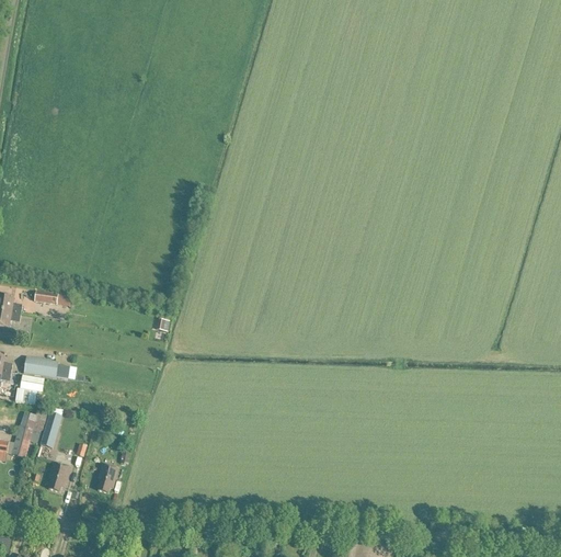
[(36,290),(35,300),(57,304),(59,293),(36,290)]
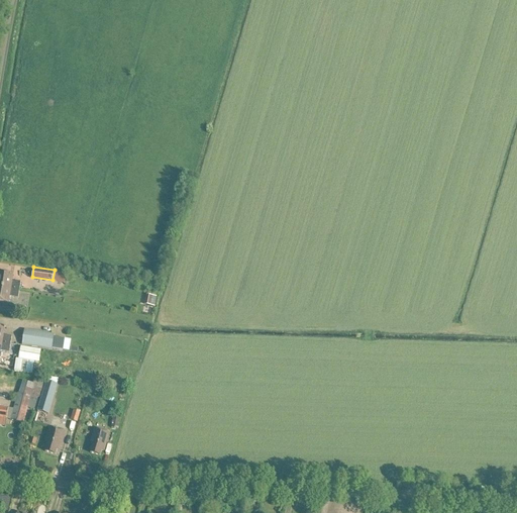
[(0,284),(19,288),(21,280),(12,279),(13,273),(0,270),(0,284)]
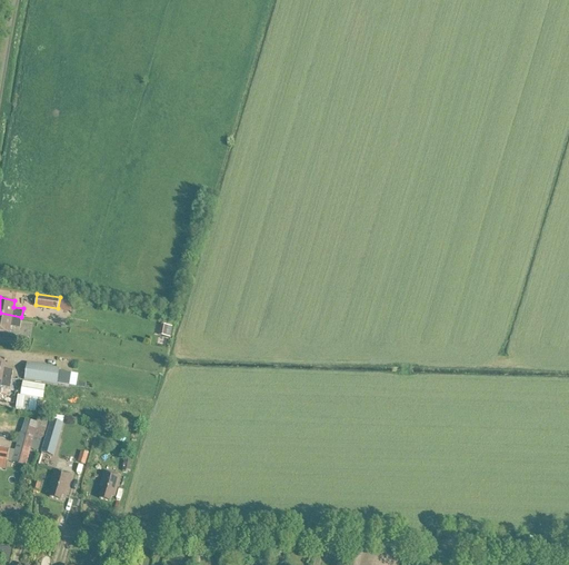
[(20,326),(21,317),(0,313),(0,329),(9,331),(10,325),(20,326)]
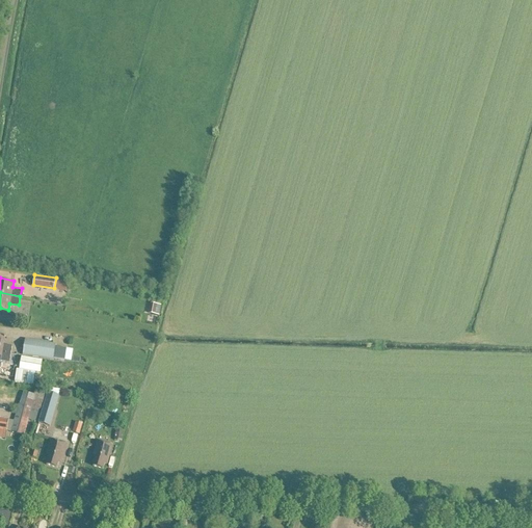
[(152,301),(150,312),(159,314),(161,304),(152,301)]
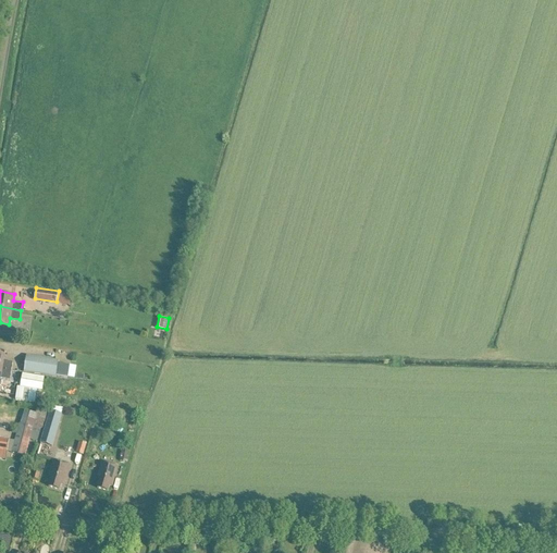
[(0,367),(11,369),(13,360),(3,359),(4,352),(0,351),(0,367)]
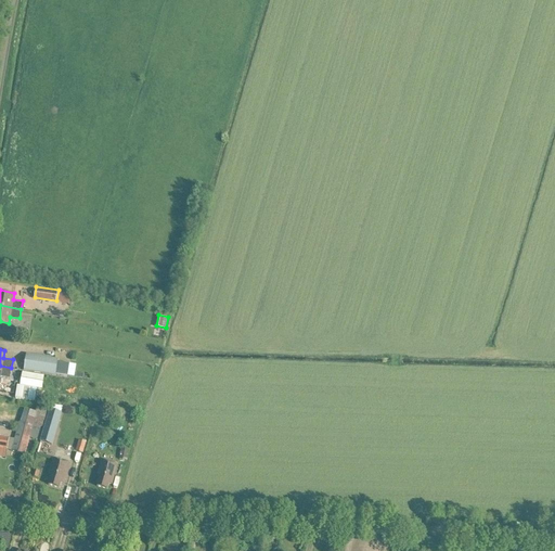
[(24,368),(55,373),(56,372),(67,373),(69,361),(57,359),(59,357),(26,351),(24,368)]
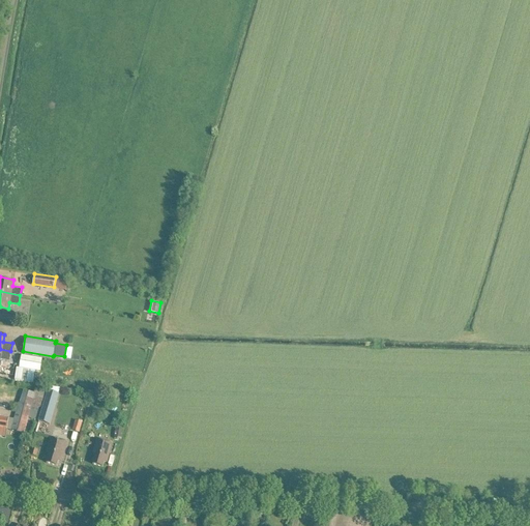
[(9,359),(10,351),(0,349),(0,360),(1,358),(9,359)]
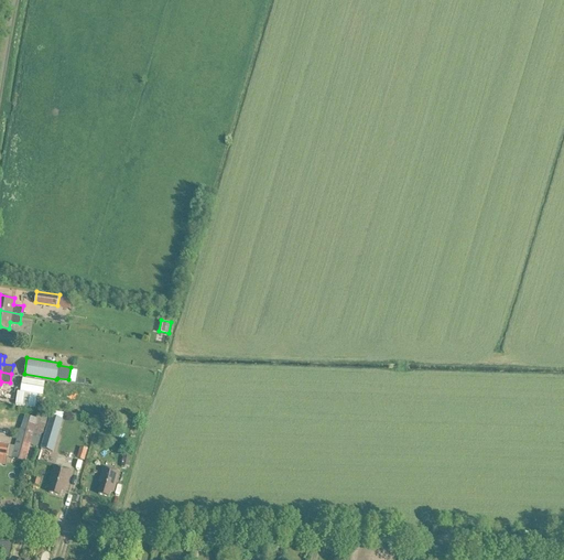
[(44,379),(22,376),(21,388),(42,391),(44,379)]
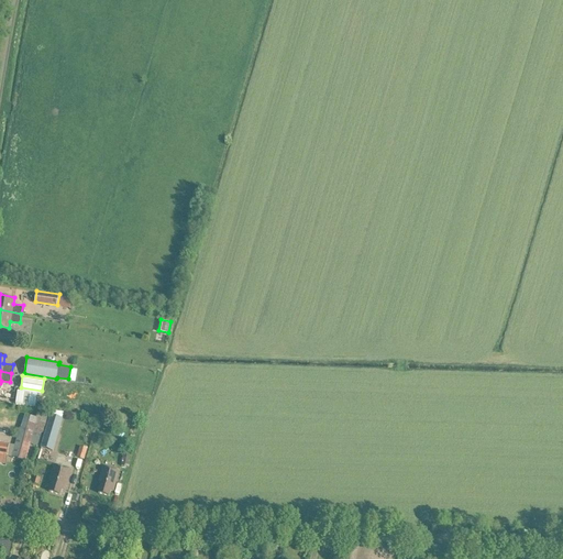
[(35,405),(37,392),(18,388),(15,402),(35,405)]
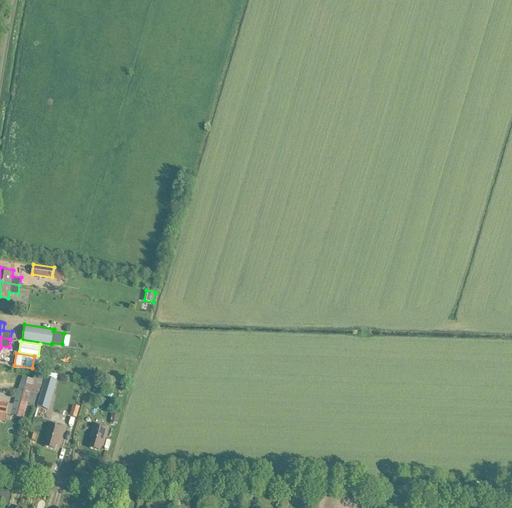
[(39,399),(50,403),(57,379),(46,376),(39,399)]
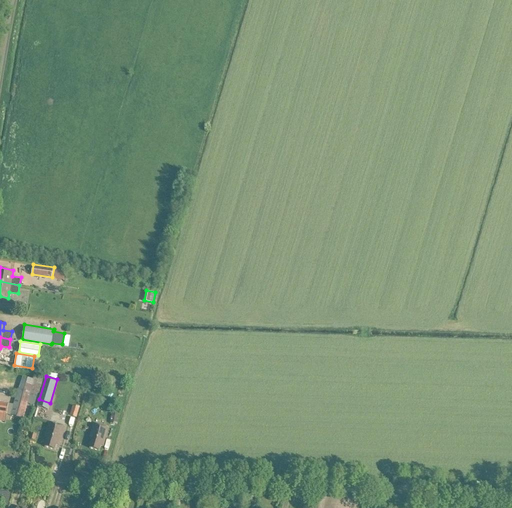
[(14,403),(11,414),(23,417),(27,402),(30,390),(19,387),(18,387),(14,403)]
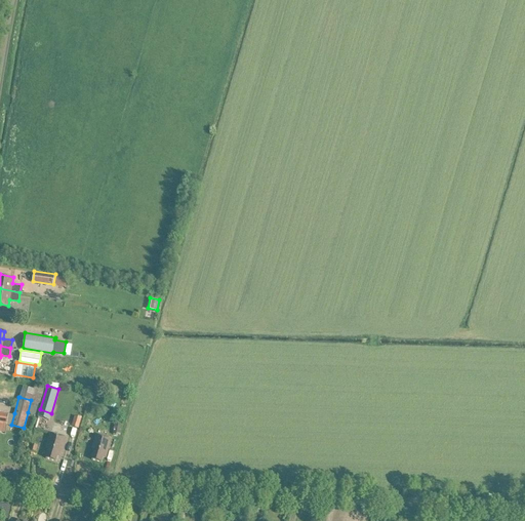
[(0,422),(6,424),(8,412),(0,410),(0,422)]
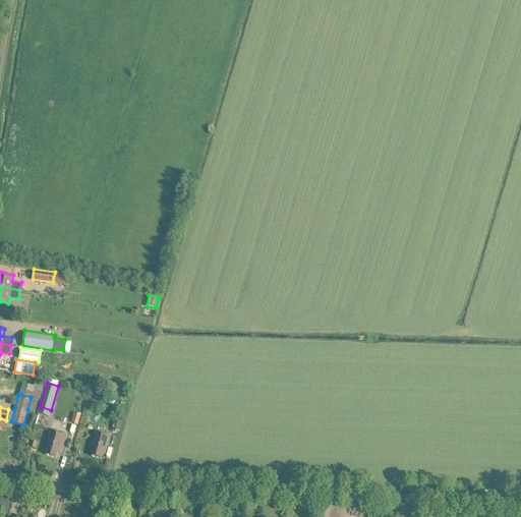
[(77,422),(80,413),(74,411),(71,420),(77,422)]
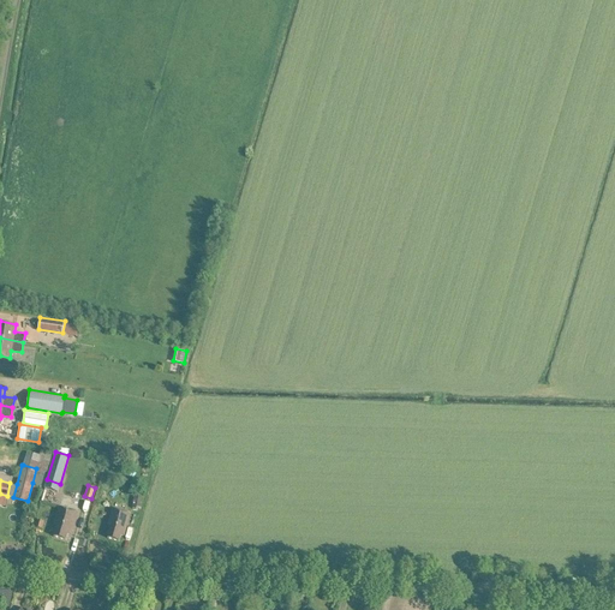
[(143,494),(135,491),(132,506),(141,507),(143,494)]
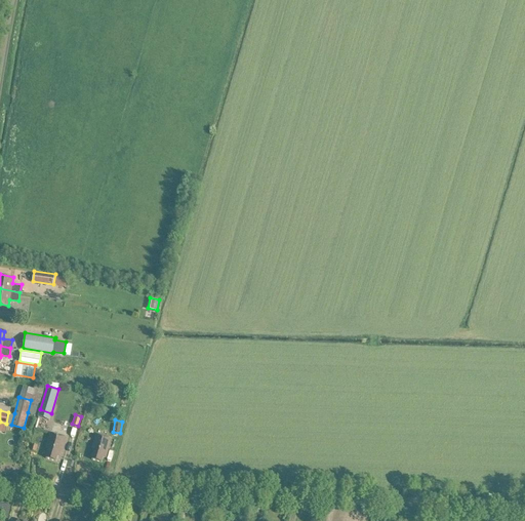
[(61,454),(66,436),(51,431),(46,446),(49,446),(46,456),(56,459),(57,454),(61,454)]
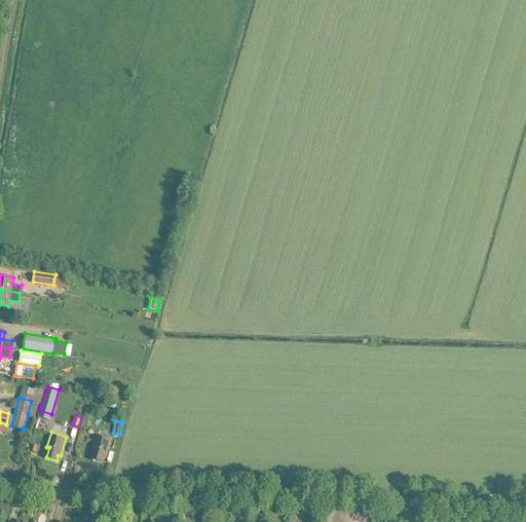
[(106,457),(112,438),(97,434),(92,448),(95,449),(91,458),(102,461),(104,456),(106,457)]
